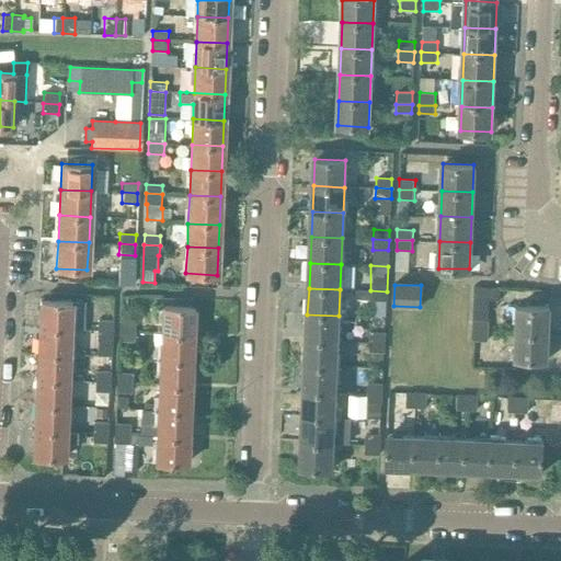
[(384,300),(386,300),(387,292),(370,290),(369,300),(373,300),(373,317),(382,317),(384,300)]
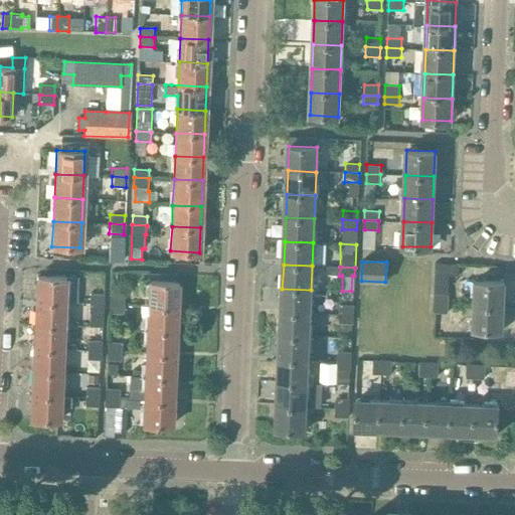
[(64,278),(37,277),(35,301),(63,302),(64,278)]
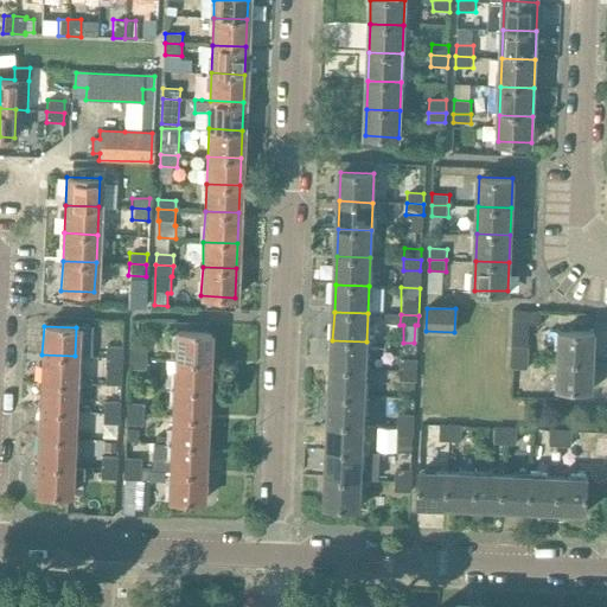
[(561,331),(560,360),(593,362),(594,332),(561,331)]
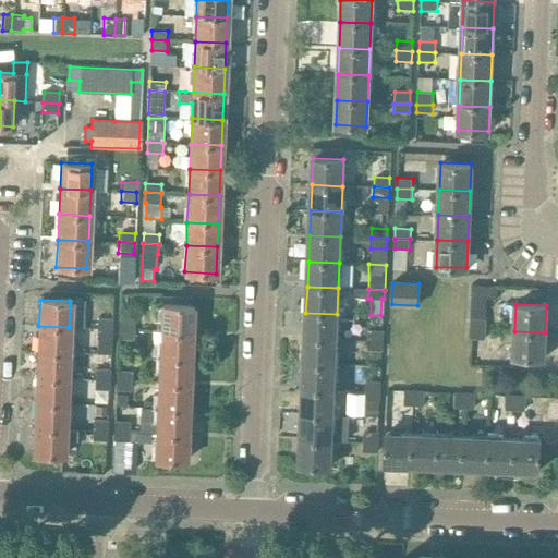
[(192,306),(161,305),(160,331),(191,334),(192,306)]
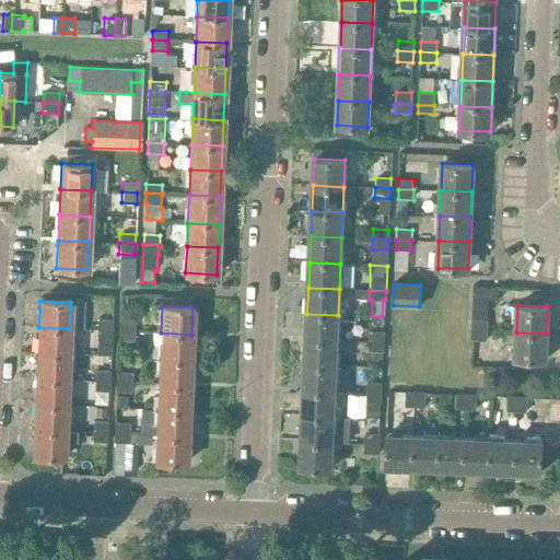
[(474,319),(473,319),(473,326),(489,327),(489,313),(474,312),(474,319)]
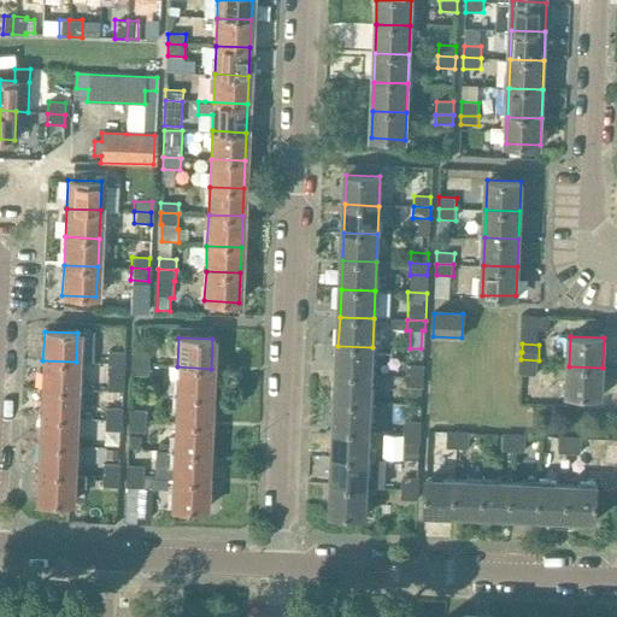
[(338,346),(336,374),(371,375),(372,347),(338,346)]
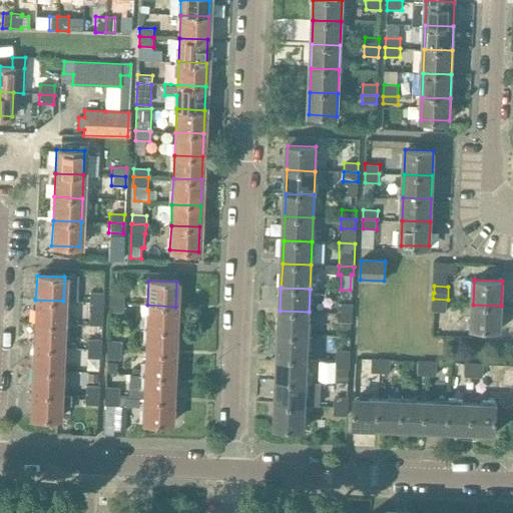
[(68,301),(89,302),(103,303),(103,294),(89,293),(89,294),(69,293),(68,301)]
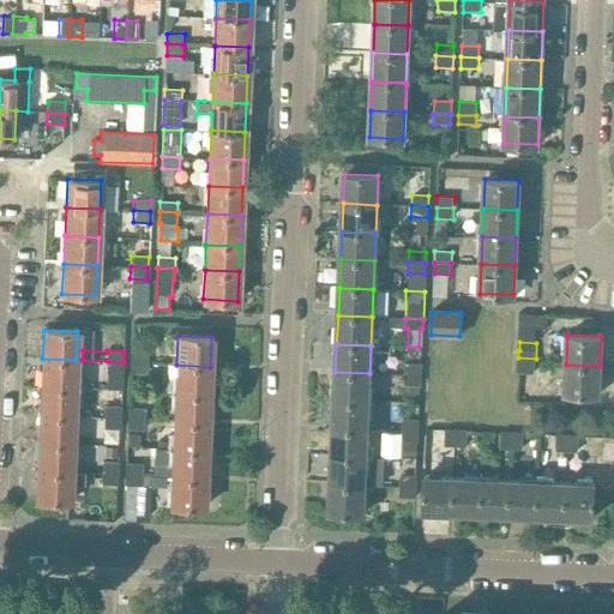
[(148,353),(130,351),(130,362),(146,363),(148,353)]
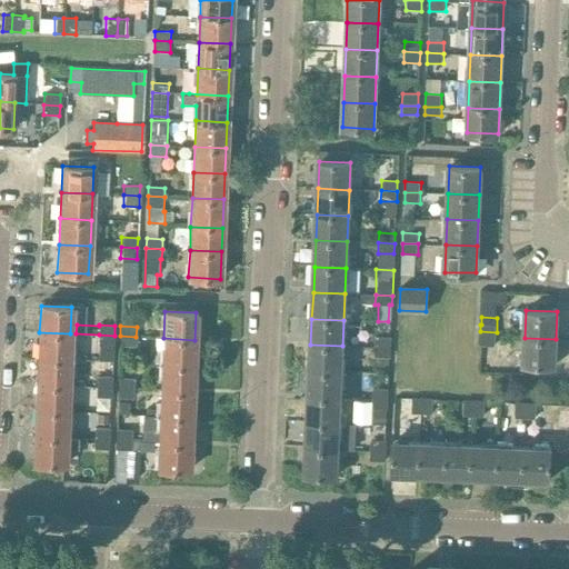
[(497,347),(497,332),(480,331),(480,346),(497,347)]
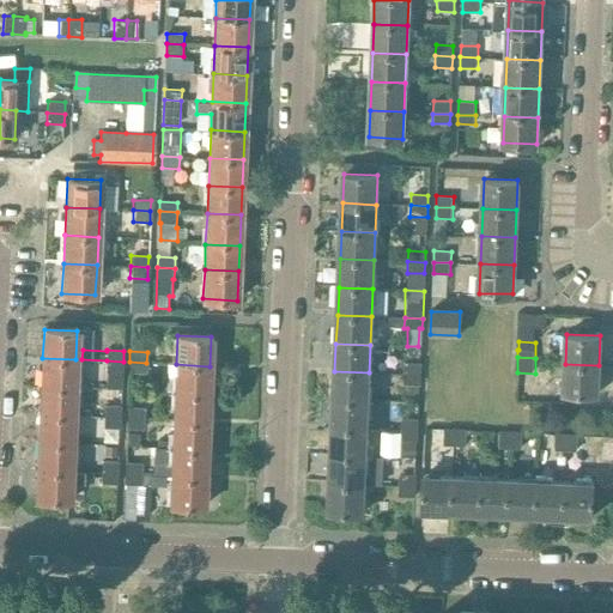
[(76,359),(42,358),(41,386),(74,388),(76,359)]
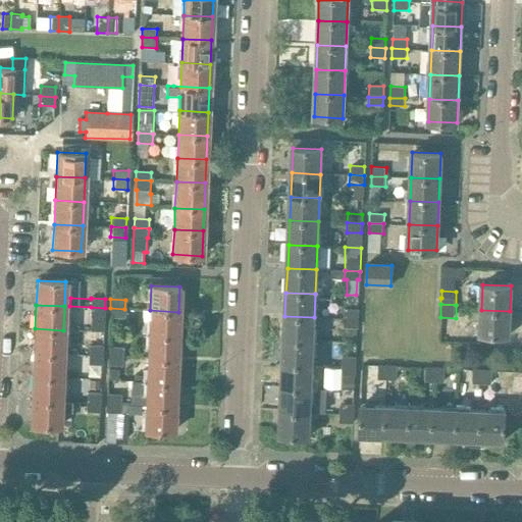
[(91,307),(90,317),(104,318),(105,308),(91,307)]
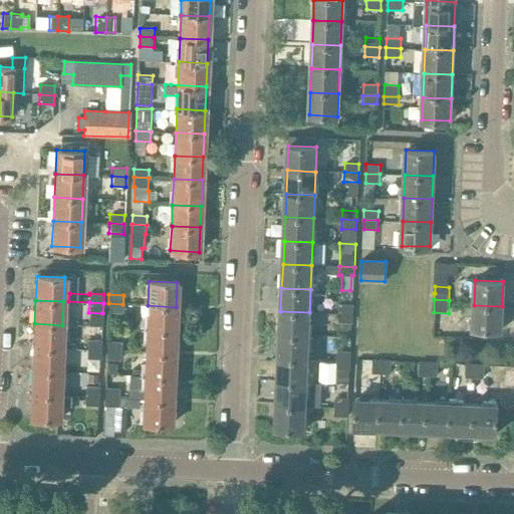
[(108,313),(122,314),(122,304),(108,303),(108,313)]
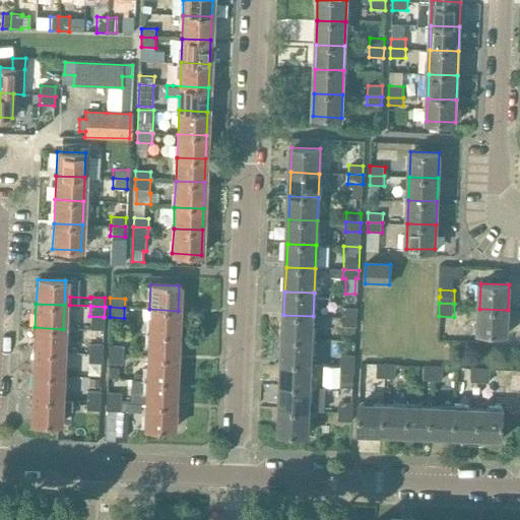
[(356,308),(342,308),(341,317),(356,318),(356,308)]
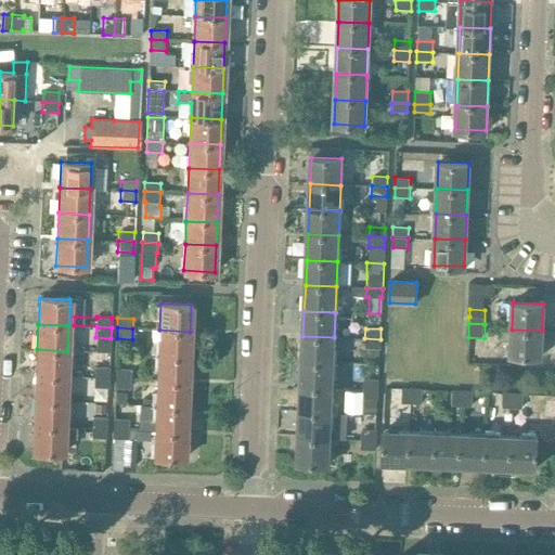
[(190,332),(159,330),(158,356),(189,357),(190,332)]
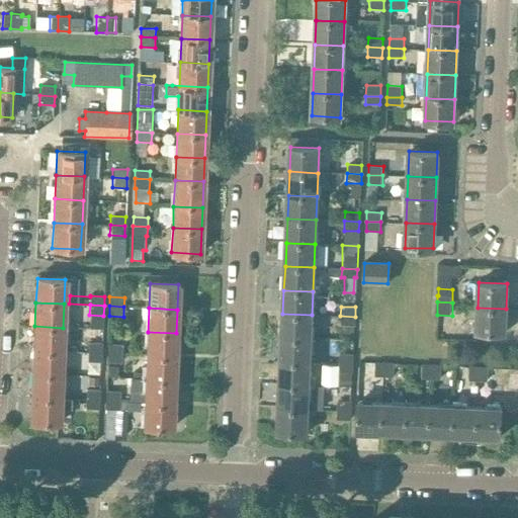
[(477,332),(505,333),(506,309),(478,308),(477,332)]
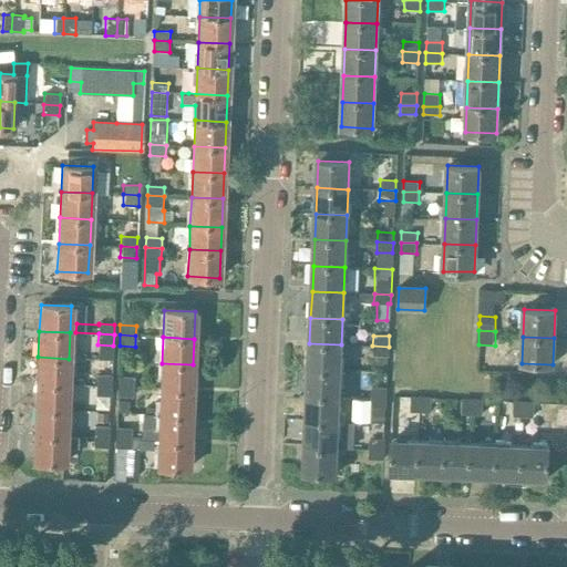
[(341,344),(309,343),(308,369),(340,371),(341,344)]
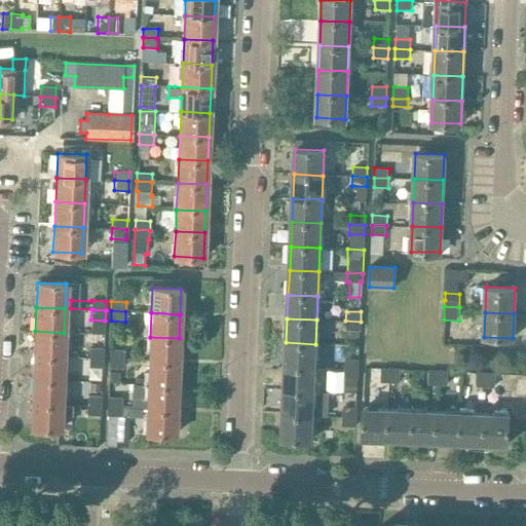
[(360,331),(361,322),(345,321),(345,331),(360,331)]
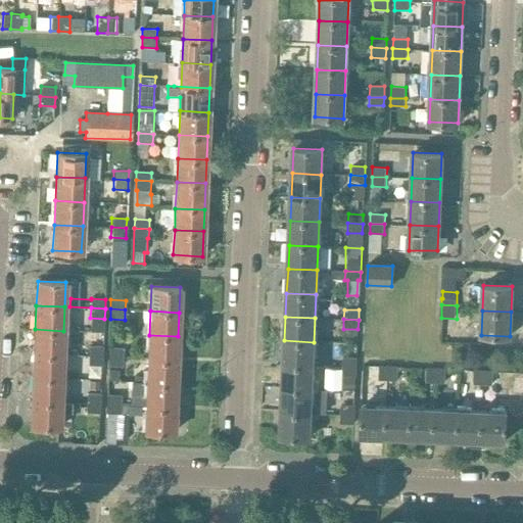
[(63,331),(35,329),(34,353),(62,354),(63,331)]
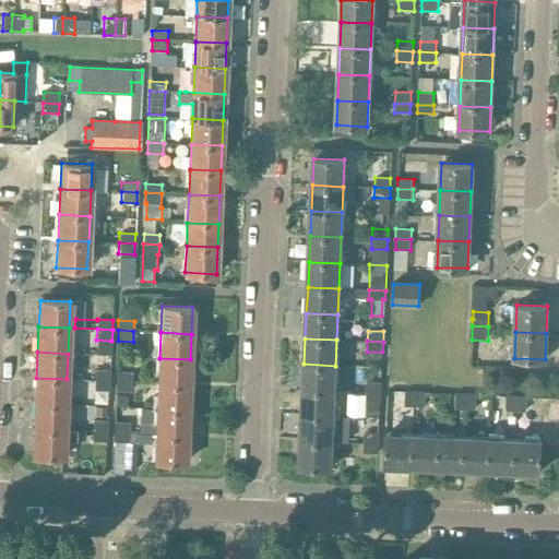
[(189,385),(190,359),(159,358),(158,383),(189,385)]
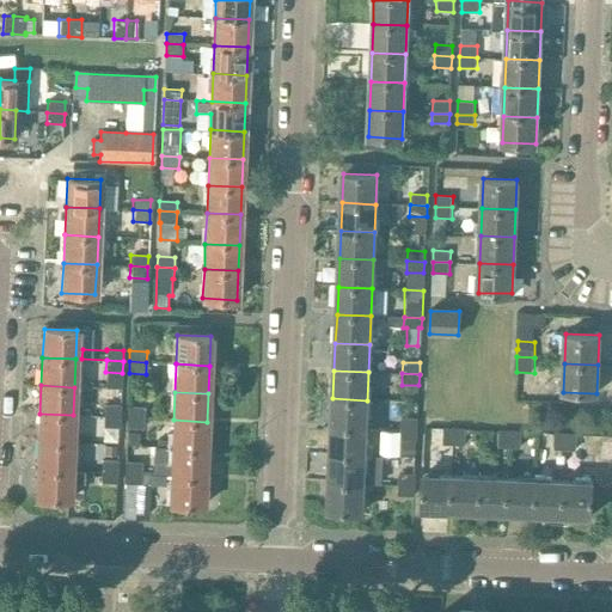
[(367,401),(332,398),(331,427),(365,428),(367,401)]
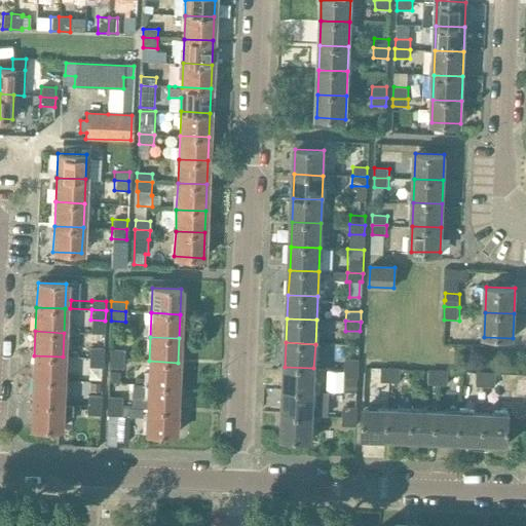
[(104,348),(89,347),(88,358),(104,358),(104,348)]
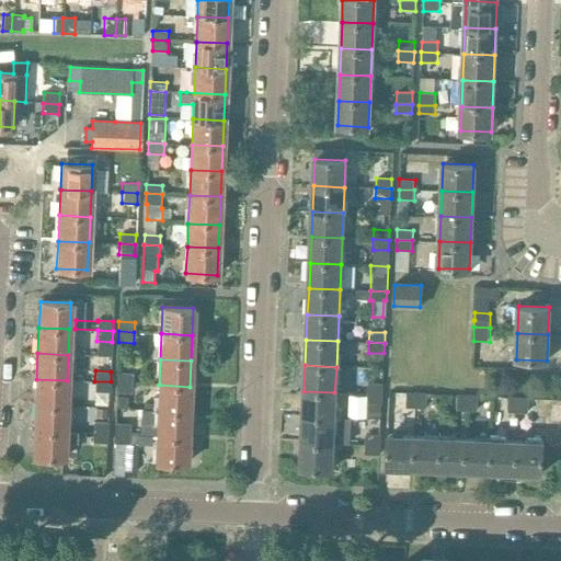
[(133,373),(116,373),(116,382),(132,384),(133,373)]
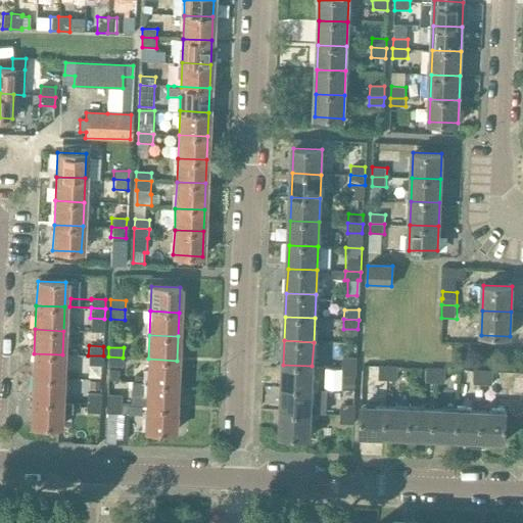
[(61,379),(62,354),(34,353),(33,377),(61,379)]
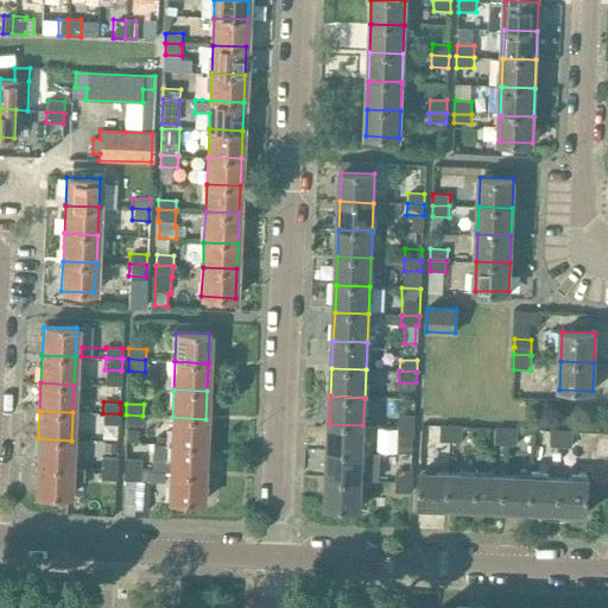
[(102,424),(119,425),(120,413),(102,413),(102,424)]
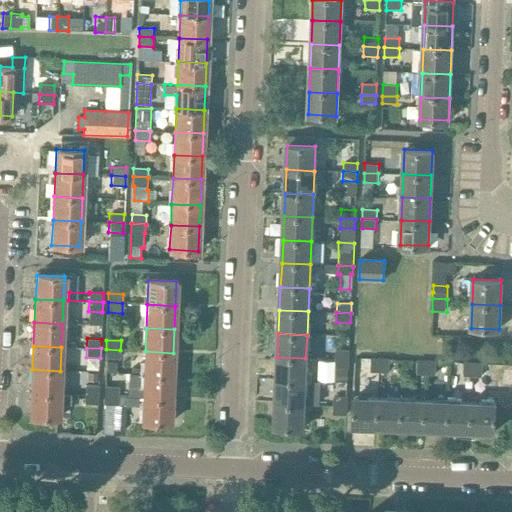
[(106,358),(120,359),(120,350),(106,349),(106,358)]
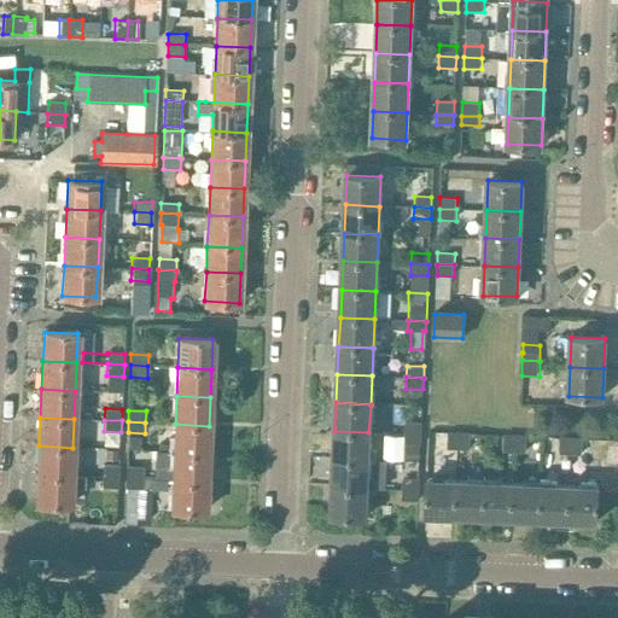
[(404,423),(403,433),(421,433),(421,423),(404,423)]
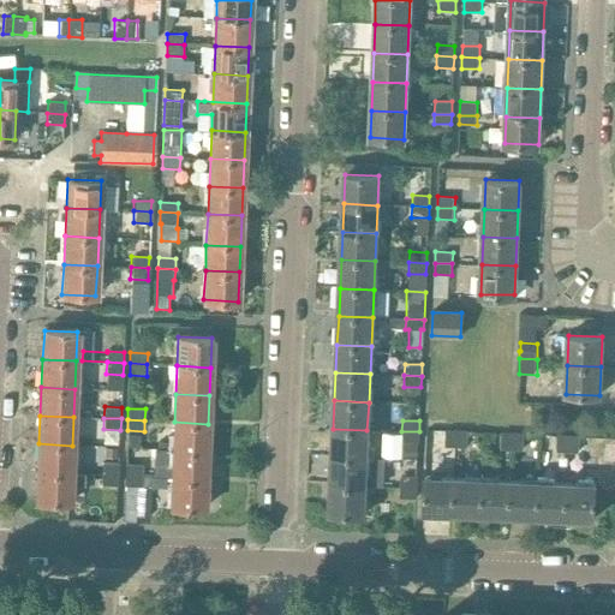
[(207,452),(208,424),(174,422),(173,449),(207,452)]
